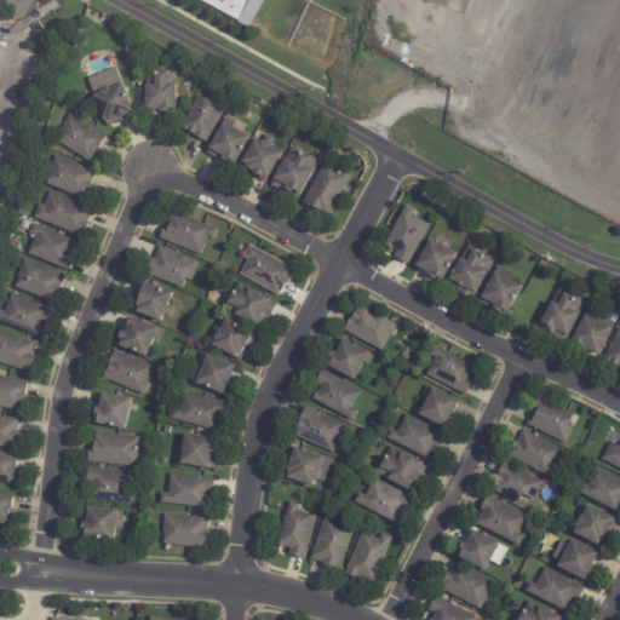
[(199,0),(252,27),(264,0),(199,0)]
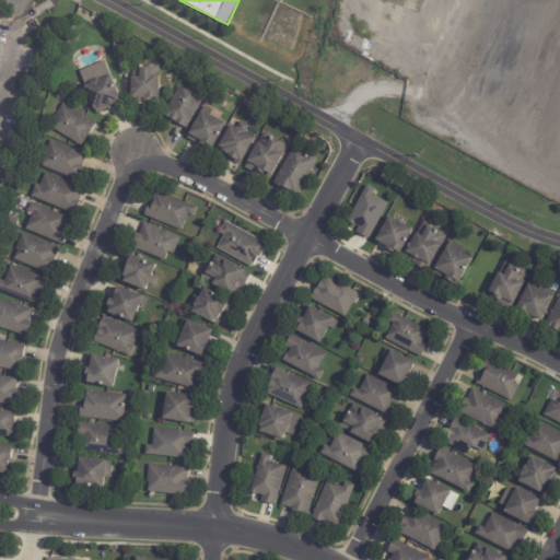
[(123,56),(113,57),(112,45),(113,45),(112,39),(120,38),(123,56)]
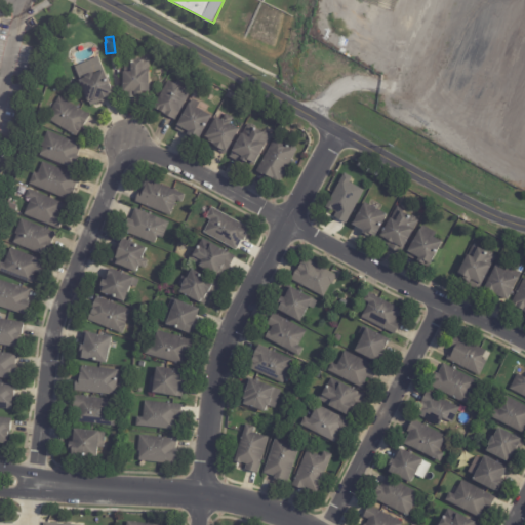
[(148,71),(148,91),(140,91),(140,94),(137,94),(137,98),(121,98),(121,72),(123,72),(123,61),(129,61),(129,59),(142,59),(142,71),(148,71)]
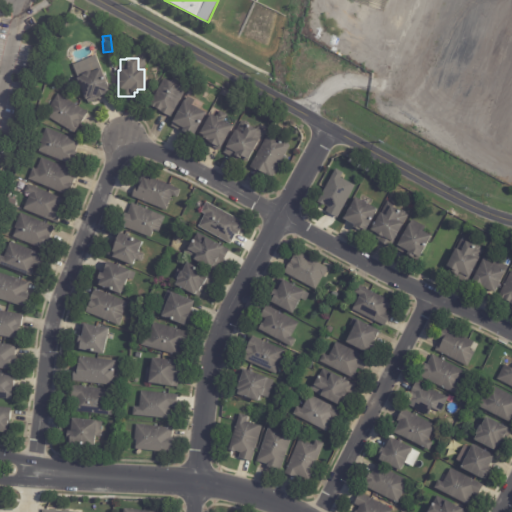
[(110,95),(98,100),(98,99),(87,103),(76,78),(78,77),(74,70),(97,60),(111,94),(110,95)]
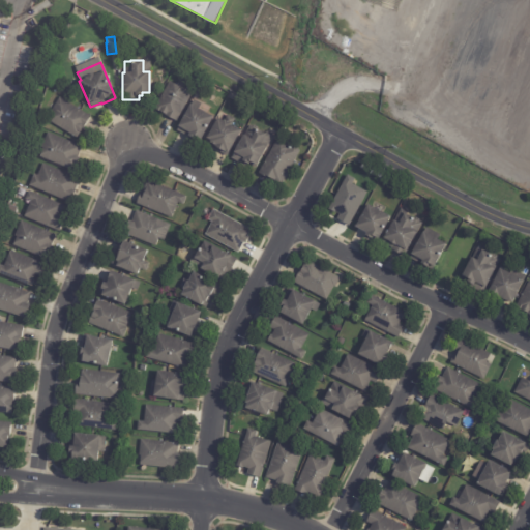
[(194,89),(176,121),(153,109),(169,81),(176,85),(179,80),(194,89)]
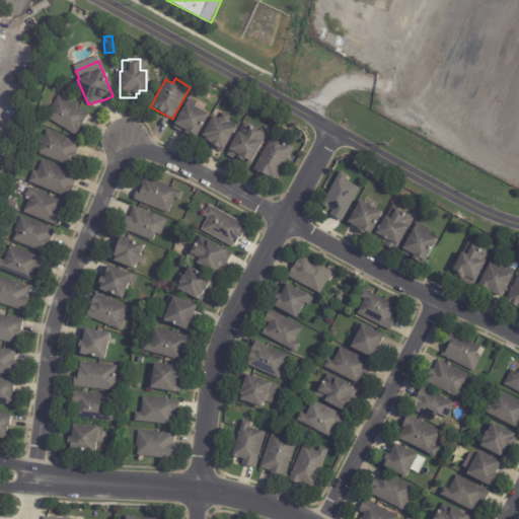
[(89,115),(82,127),(81,126),(80,128),(81,128),(76,136),(50,121),(54,114),(50,110),(59,96),(89,115)]
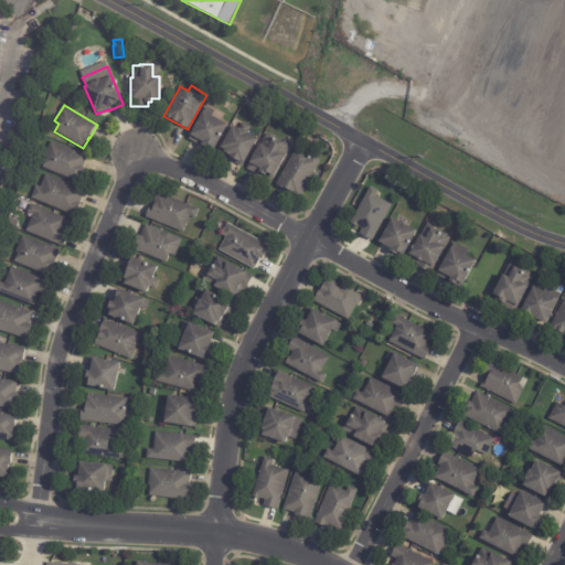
[(226,125),(211,151),(189,139),(191,136),(189,135),(203,110),(226,125)]
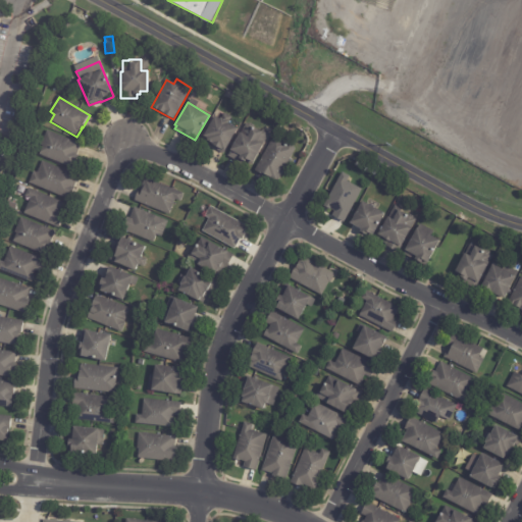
[(232,118),(228,124),(237,129),(223,154),(212,148),(212,146),(203,141),(204,138),(203,137),(213,116),(219,119),(220,118),(221,119),(224,114),(232,118)]
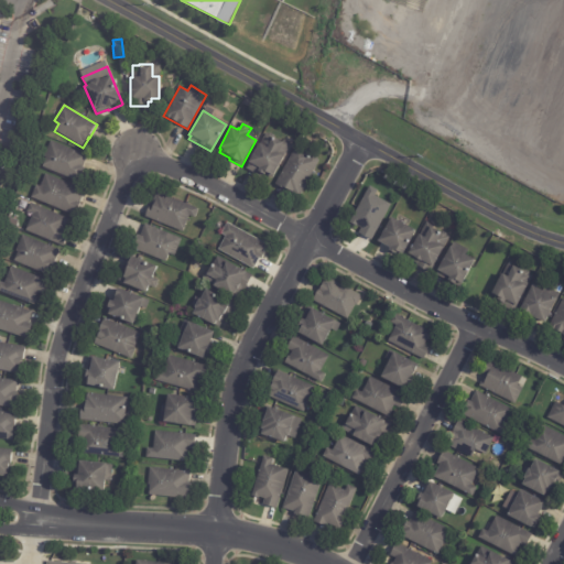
[(281,141),(281,142),(282,140),(292,144),(272,180),(261,174),(260,177),(247,170),(249,163),(248,163),(258,143),(260,144),(266,133),(281,141)]
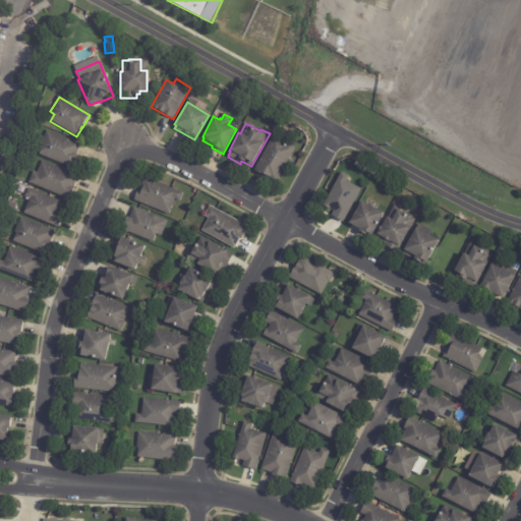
[(79,146),(75,155),(77,155),(72,169),(38,155),(40,149),(39,148),(46,130),(79,145),(79,146)]
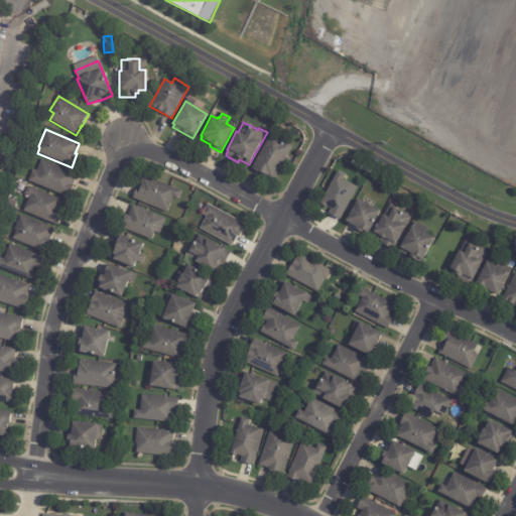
[(271,136),(284,143),(286,142),(291,145),(291,147),(292,147),(275,179),(265,174),(265,175),(252,169),(270,135),(271,136)]
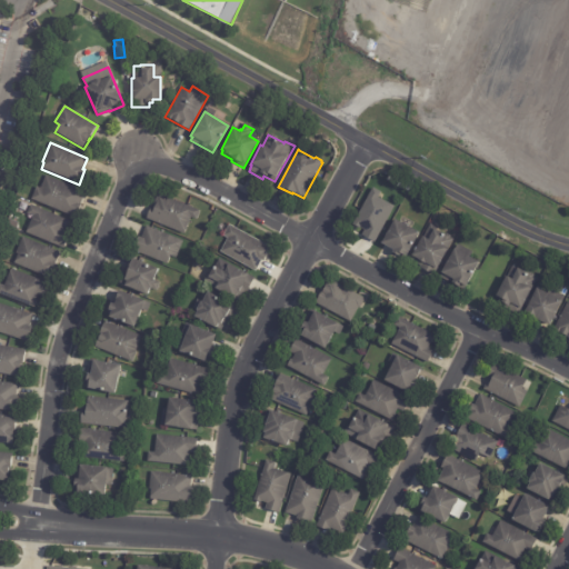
[(83,193),(80,203),(78,211),(76,211),(73,217),(31,200),(36,188),(40,189),(45,176),(85,192),(83,193)]
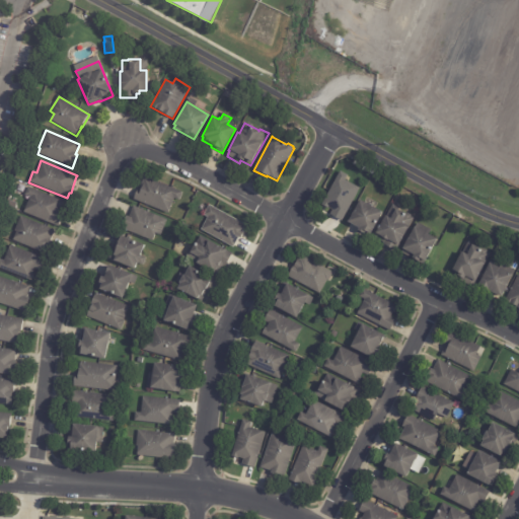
[(342,221),(330,215),(332,211),(321,205),(340,171),(348,175),(345,180),(360,189),(342,221)]
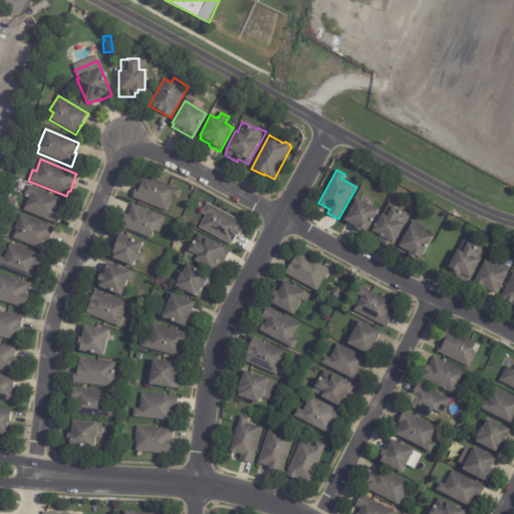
[(134,197),(138,187),(140,188),(145,176),(181,192),(178,199),(173,196),(166,213),(133,198),(134,197)]
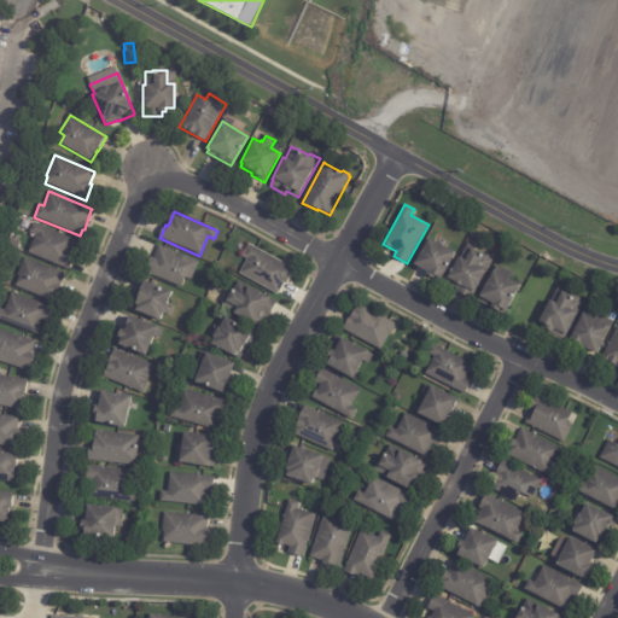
[(73,242),(68,254),(74,256),(68,270),(27,254),(35,234),(29,232),(33,223),(74,240),(73,242)]
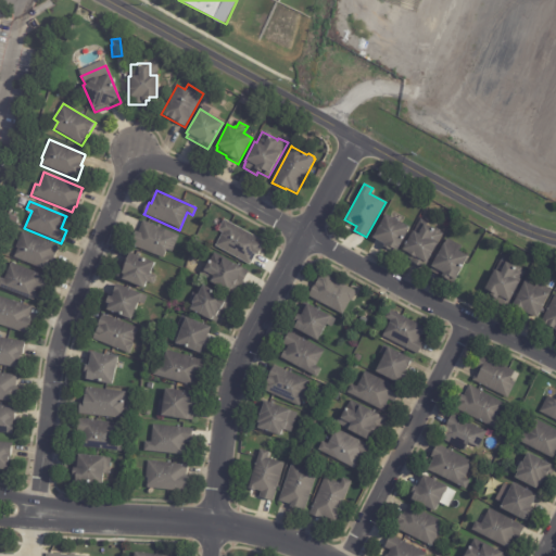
[(391,217),(411,228),(396,254),(384,248),(386,244),(374,238),(386,215),(391,217)]
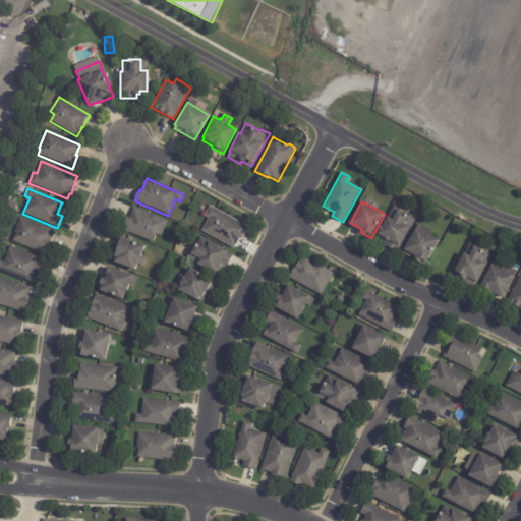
[(397,252),(385,245),(386,243),(375,238),(393,206),(413,217),(412,218),(414,220),(397,252)]
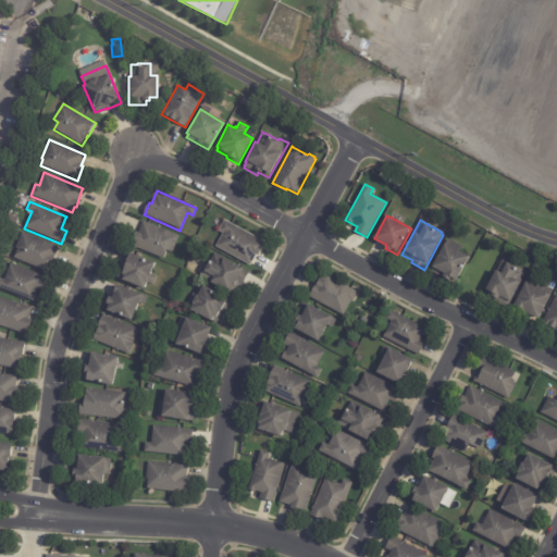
[(134,236),(136,232),(138,233),(144,221),(180,236),(173,252),(166,250),(163,259),(131,245),(134,236)]
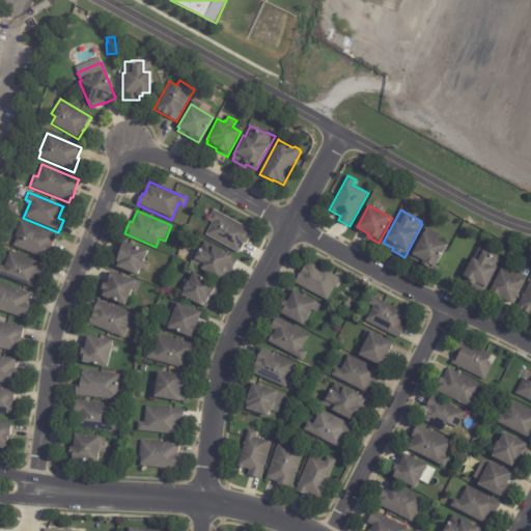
[(248,240),(246,244),(243,243),(238,253),(205,235),(213,222),(208,220),(214,211),(251,230),(247,238),(249,238),(248,240)]
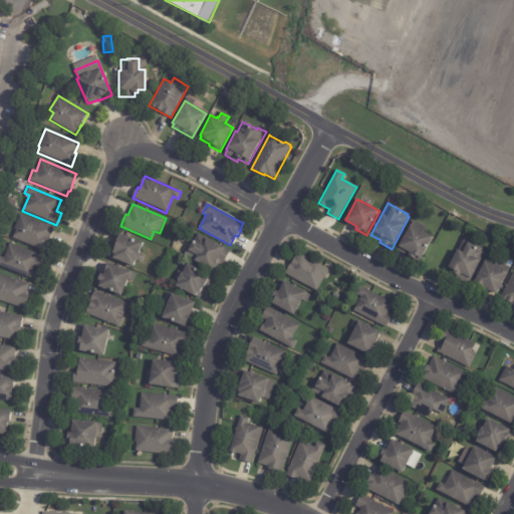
[(52,229),(48,238),(50,239),(45,252),(12,238),(15,230),(14,229),(20,215),(52,228),(52,229)]
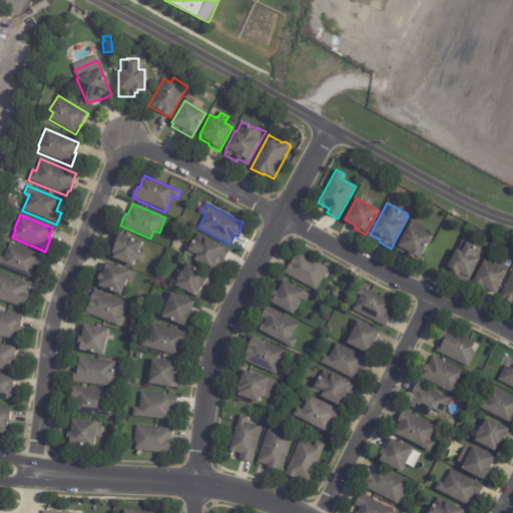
[(410,225),(433,236),(420,261),(398,249),(410,225)]
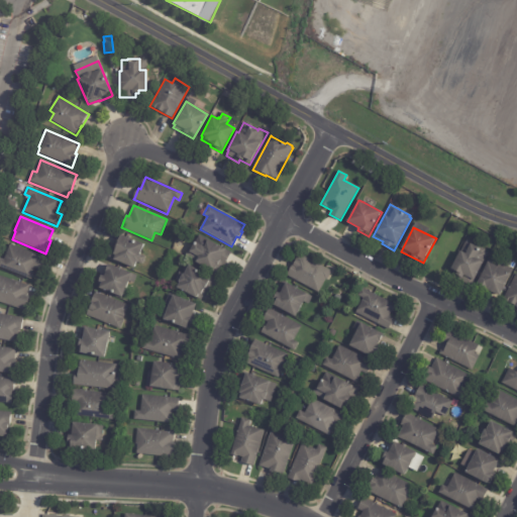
[(120,235),(144,245),(139,255),(146,259),(143,266),(137,263),(134,270),(109,259),(120,234),(120,235)]
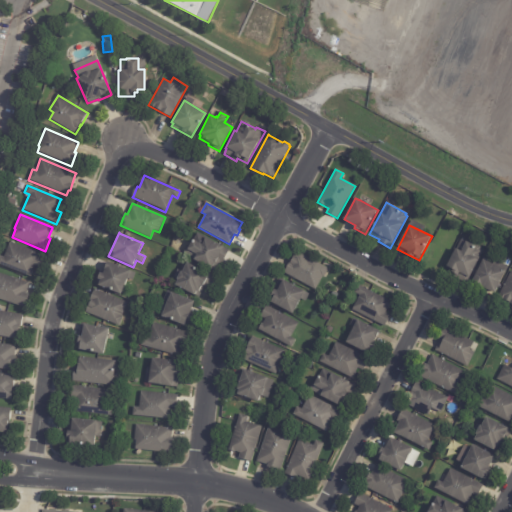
[(228,252),(222,263),(220,262),(215,271),(182,254),(191,239),(193,240),(197,233),(228,251),(228,252)]
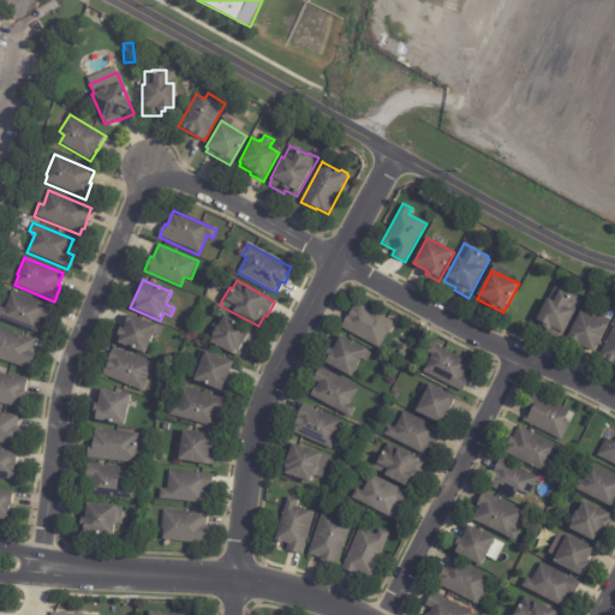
[(580,300),(559,340),(545,333),(547,330),(533,322),(547,298),(553,302),(559,290),(572,297),(572,296),(578,298),(577,299),(580,300)]
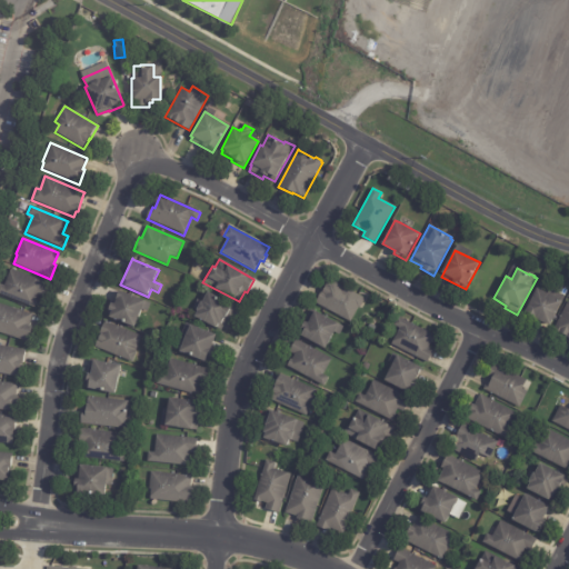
[(47,286),(42,297),(38,295),(35,301),(36,301),(33,308),(0,295),(0,285),(5,287),(11,270),(48,285),(47,286)]
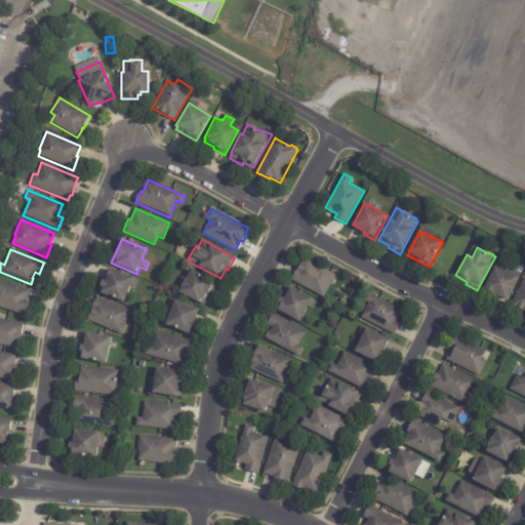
[(292,278),(304,257),(336,276),(331,284),(330,283),(322,298),(290,281),(292,278)]
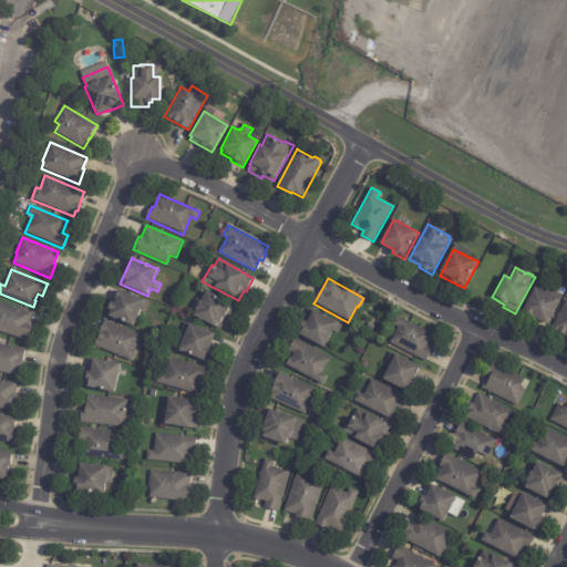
[(549,289),(563,296),(559,301),(558,301),(546,325),(534,318),(533,321),(526,318),(527,315),(522,312),(534,288),(547,295),(549,289)]
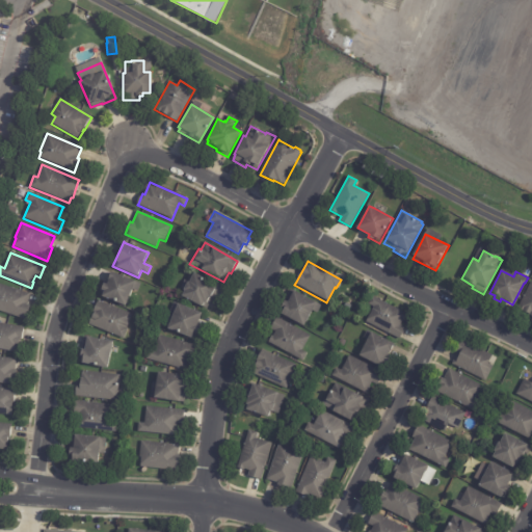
[(106,284),(108,284),(113,272),(143,285),(140,291),(133,289),(127,306),(104,297),(106,291),(103,290),(106,284)]
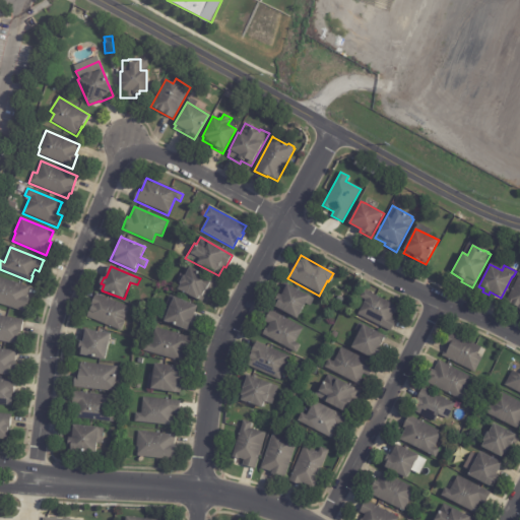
[(214,281),(209,293),(207,291),(201,303),(177,289),(180,284),(178,283),(182,275),(184,276),(189,267),(215,280),(214,281)]
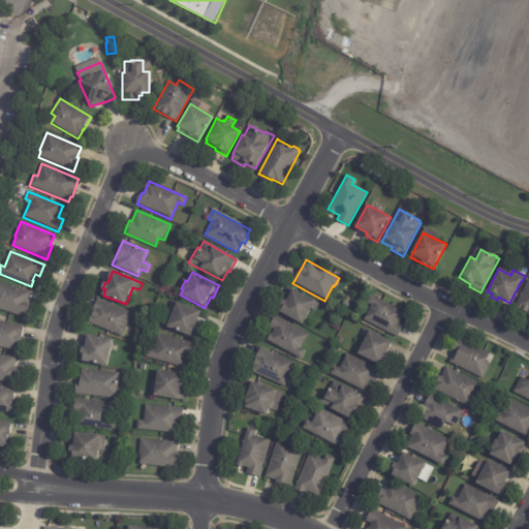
[(528,314),(515,307),(528,279),(528,314)]
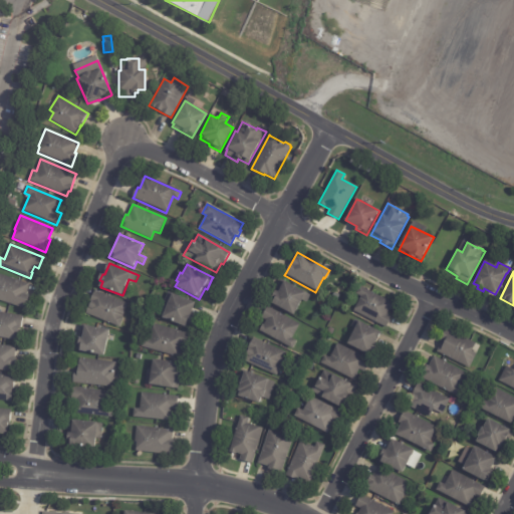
[(29,286),(26,295),(28,295),(25,307),(0,299),(0,275),(29,285),(29,286)]
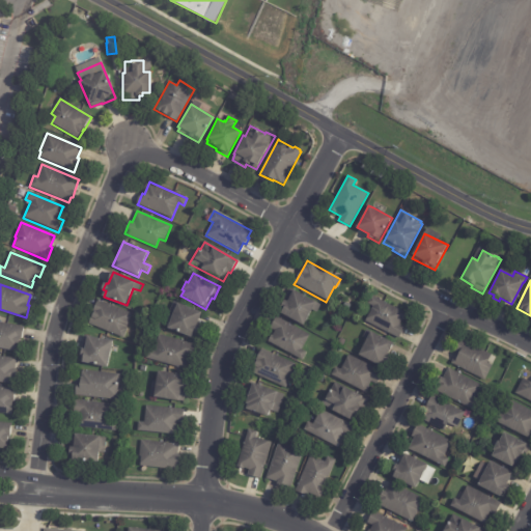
[(285,301),(285,300),(288,302),(295,289),(323,305),(318,312),(313,309),(304,326),(281,313),(284,308),(282,307),(285,301)]
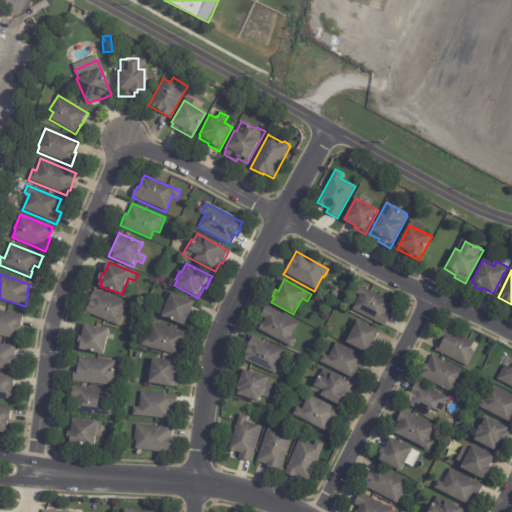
[(391,304),(388,308),(385,313),(390,315),(384,326),(352,310),(359,296),(354,293),(359,284),(371,290),(370,291),(391,302),(391,304)]
